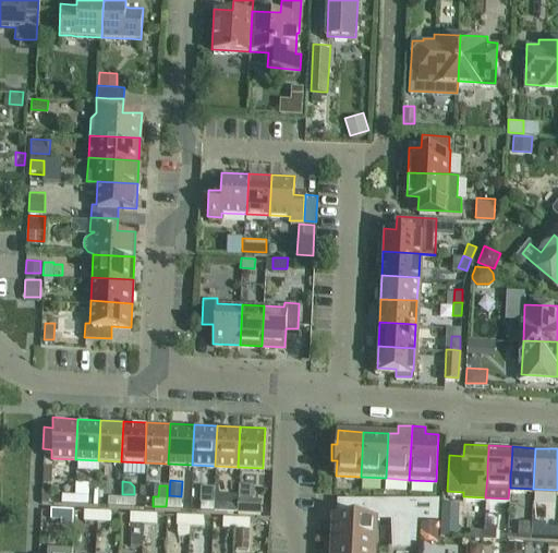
[(213,499),(213,508),(226,509),(227,490),(215,490),(214,499),(213,499)]
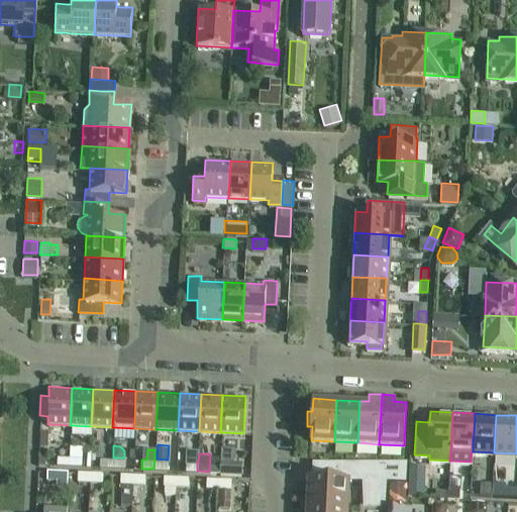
[(56,464),(67,465),(68,455),(56,454),(56,464)]
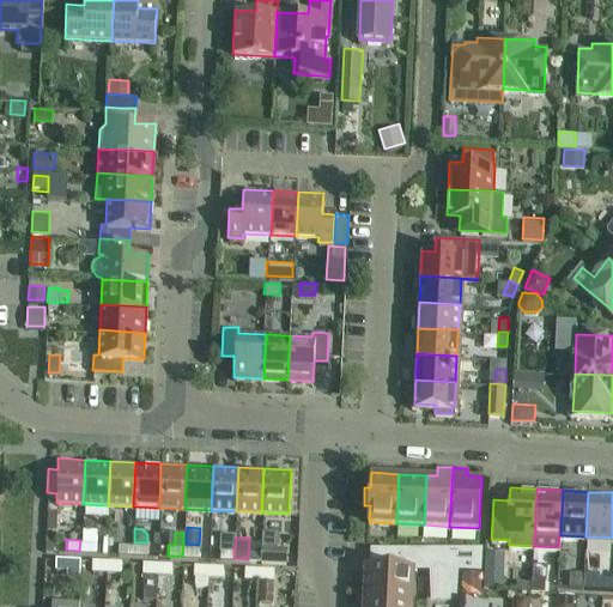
[(80,540),(79,551),(96,552),(96,540),(80,540)]
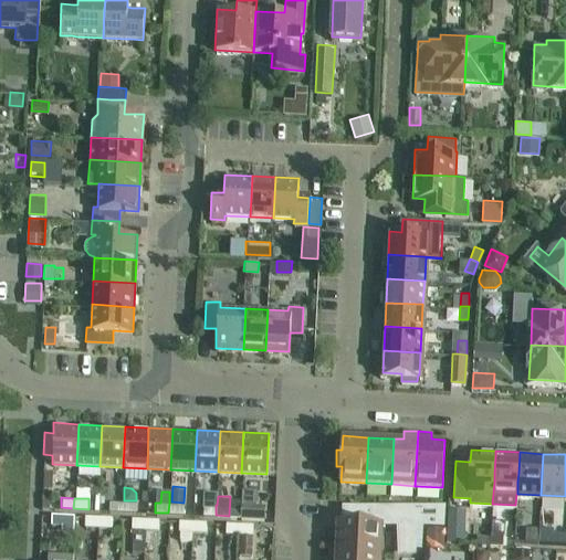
[(108,509),(121,510),(122,500),(108,499),(108,509)]
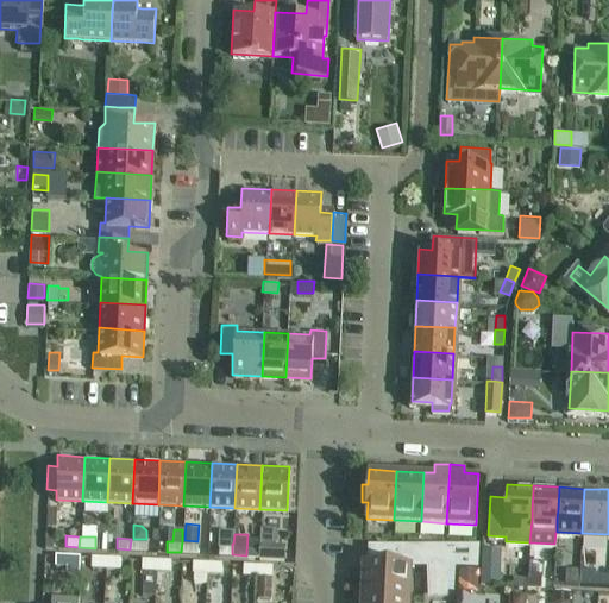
[(131,539),(130,550),(145,551),(146,540),(131,539)]
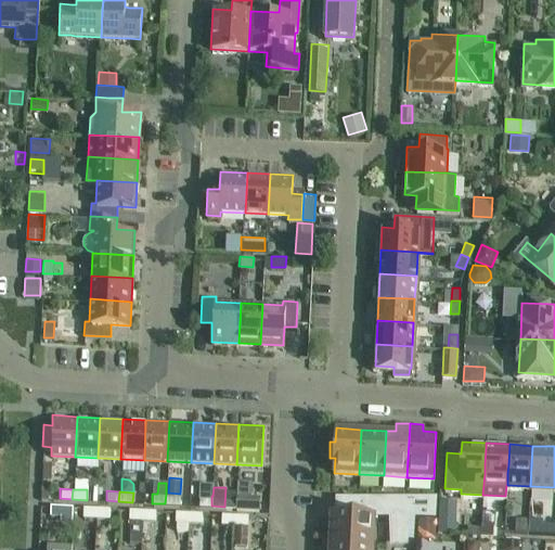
[(166,494),(165,503),(179,504),(179,495),(166,494)]
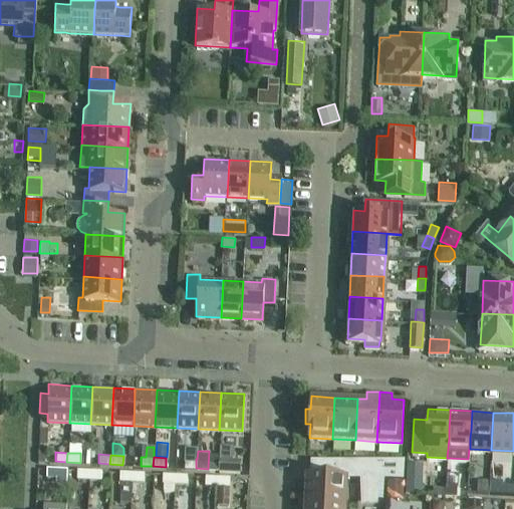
[(221,457),(220,469),(240,469),(240,458),(221,457)]
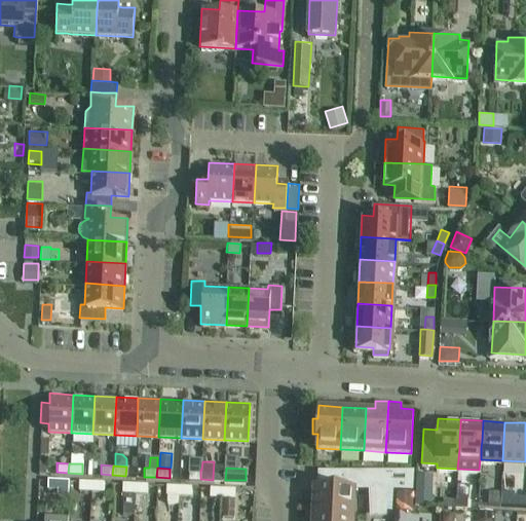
[(317,485),(355,487),(368,486),(370,513),(386,513),(387,487),(404,487),(414,487),(414,468),(318,469),(317,478),(317,485)]
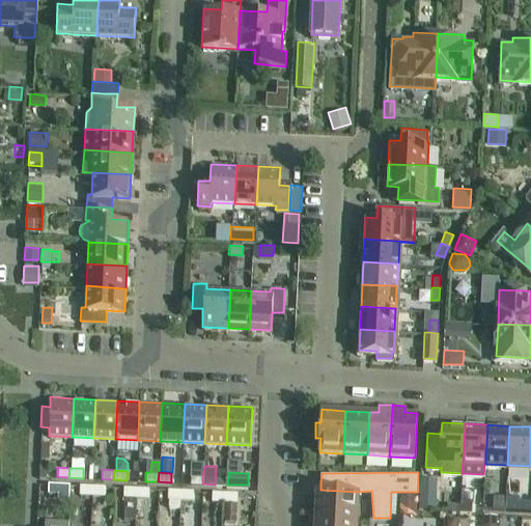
[(190,483),(202,483),(202,474),(190,474),(190,483)]
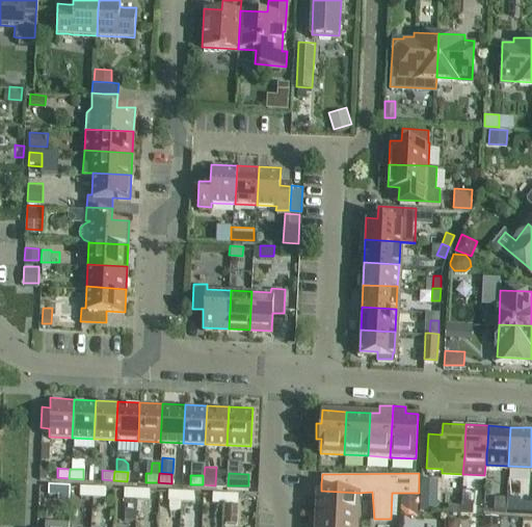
[(60,483),(47,482),(47,492),(60,493),(60,483)]
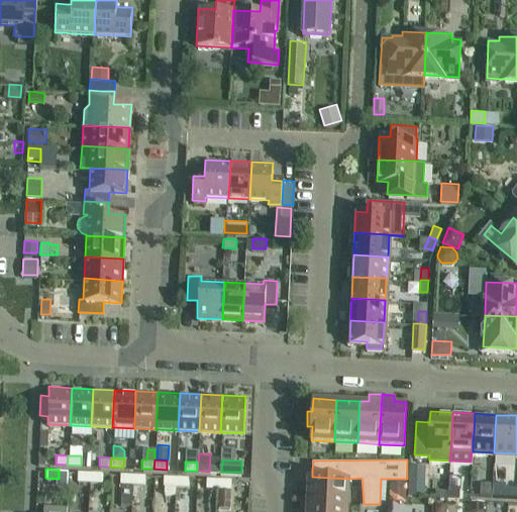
[(77,480),(88,481),(89,471),(77,471),(77,480)]
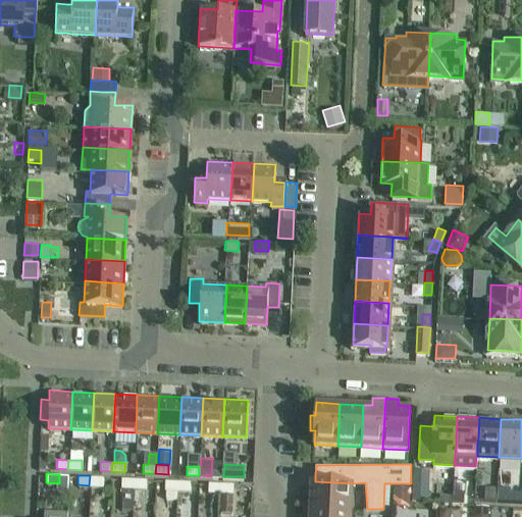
[(90,475),(89,485),(102,485),(103,476),(90,475)]
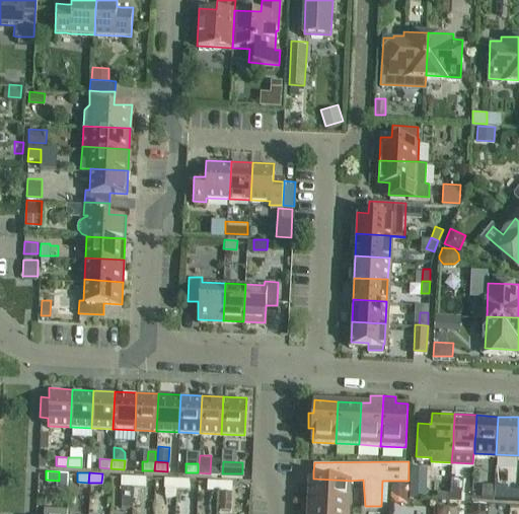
[(122,484),(132,485),(132,475),(121,474),(120,484),(122,484)]
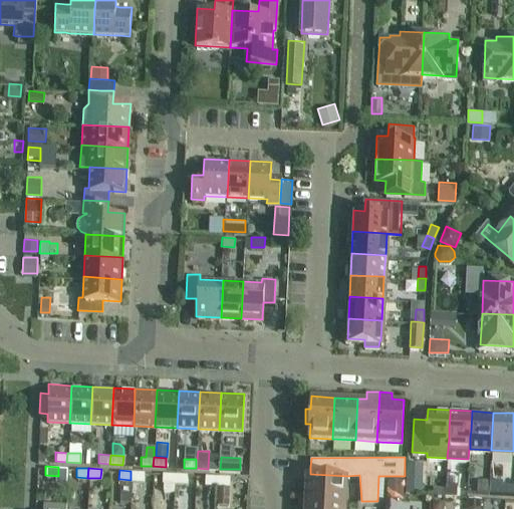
[(131,471),(131,480),(144,480),(144,471),(131,471)]
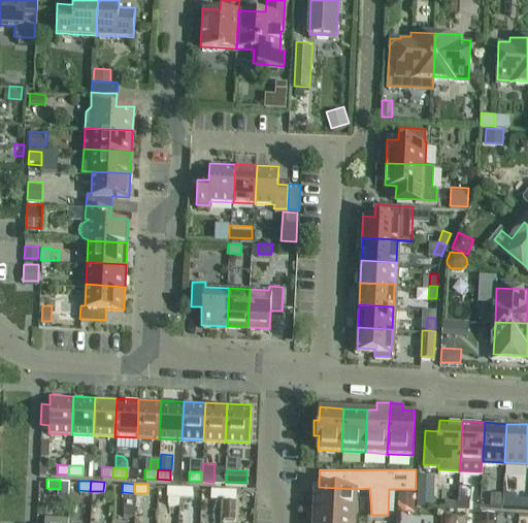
[(166,494),(178,495),(178,486),(166,485),(166,494)]
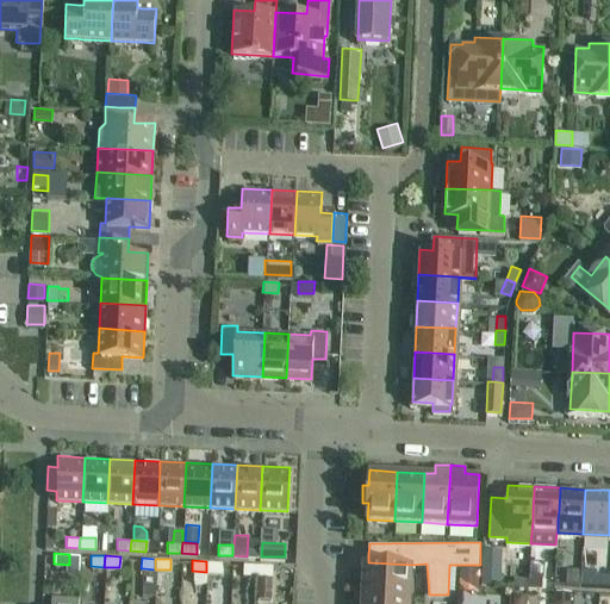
[(206,561),(206,572),(221,573),(222,561),(206,561)]
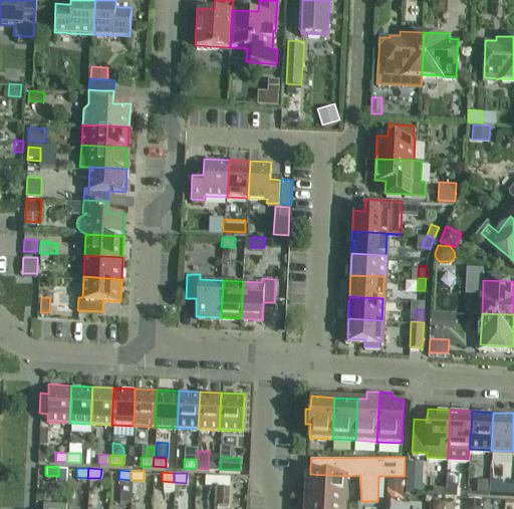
[(204,483),(217,484),(217,475),(204,474),(204,483)]
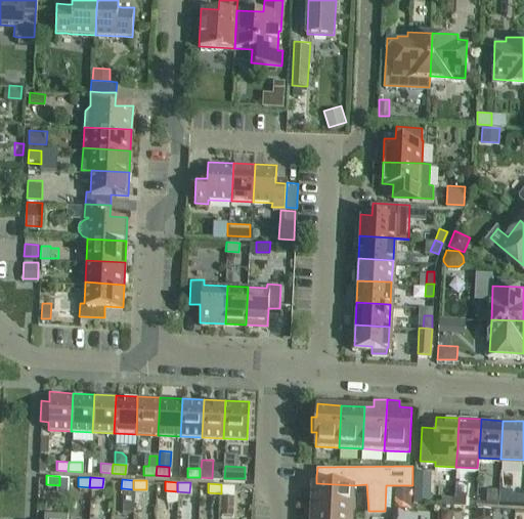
[(312,483),(311,504),(353,507),(354,485),(316,483),(312,483)]
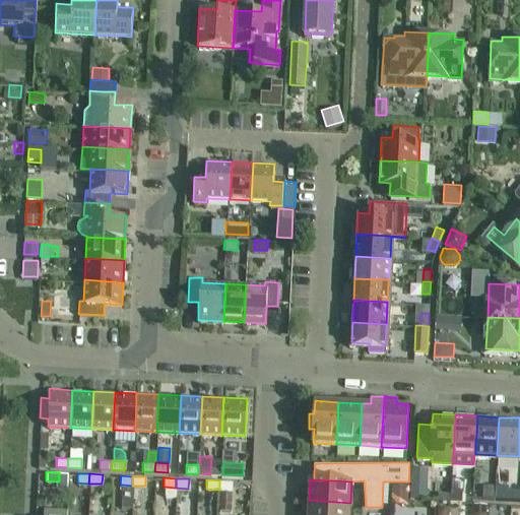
[(219,480),(219,490),(220,490),(232,491),(232,481),(219,480)]
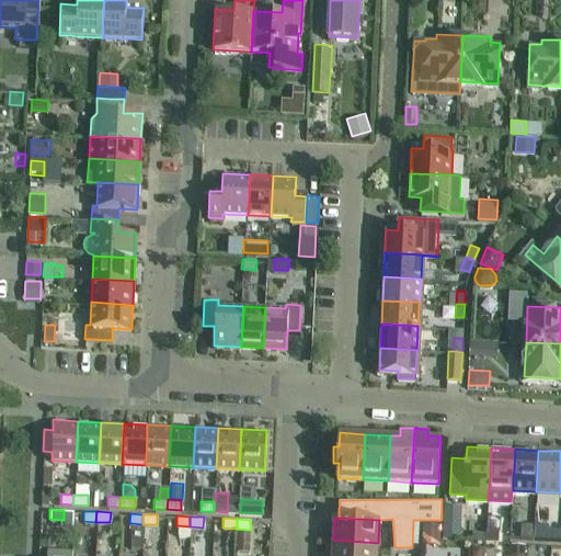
[(423,522),(422,543),(441,543),(442,520),(431,520),(431,522),(423,522)]
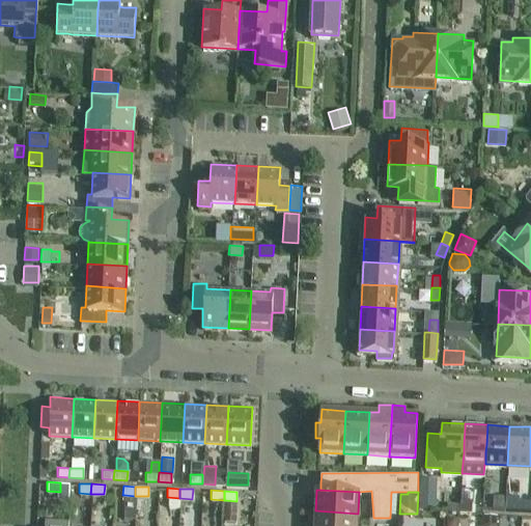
[(493,506),(505,506),(518,507),(518,494),(494,493),(493,506)]
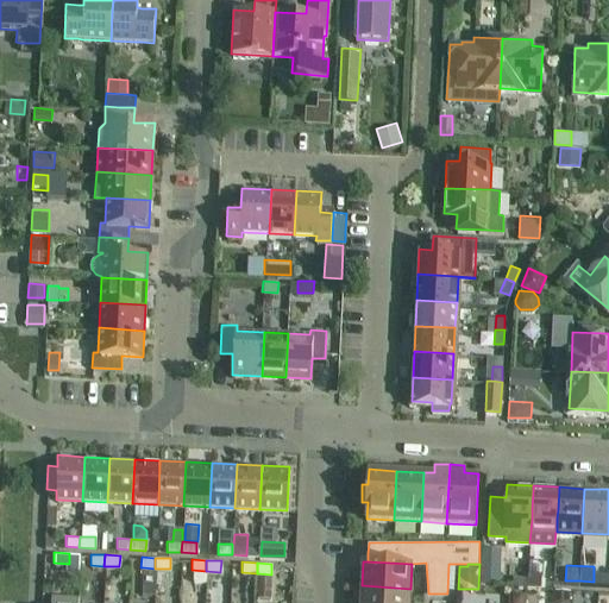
[(482,566),(482,579),(498,580),(498,567),(482,566)]
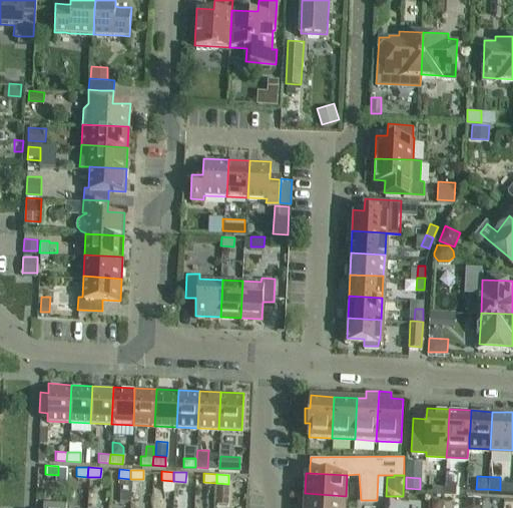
[(129,498),(130,479),(120,478),(119,498),(129,498)]
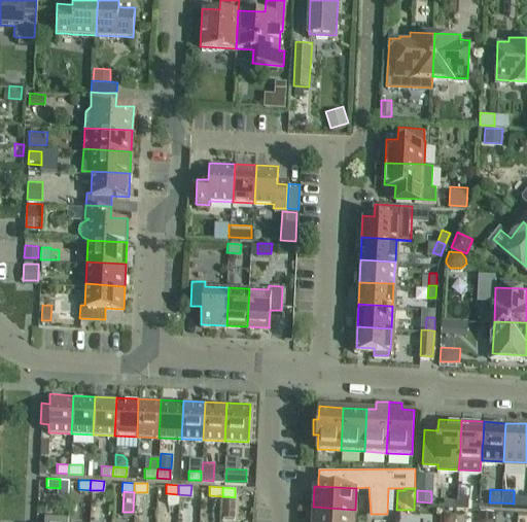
[(457,497),(457,506),(469,507),(469,498),(469,494),(458,493),(457,497)]
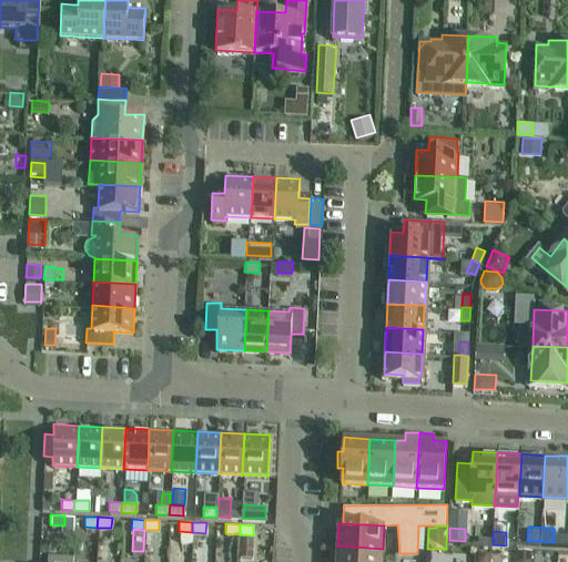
[(252,554),(253,535),(241,534),(240,554),(252,554)]
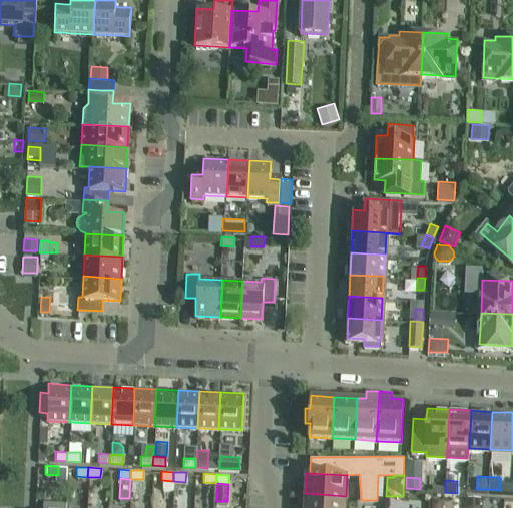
[(433,492),(445,492),(445,484),(433,484),(433,492)]
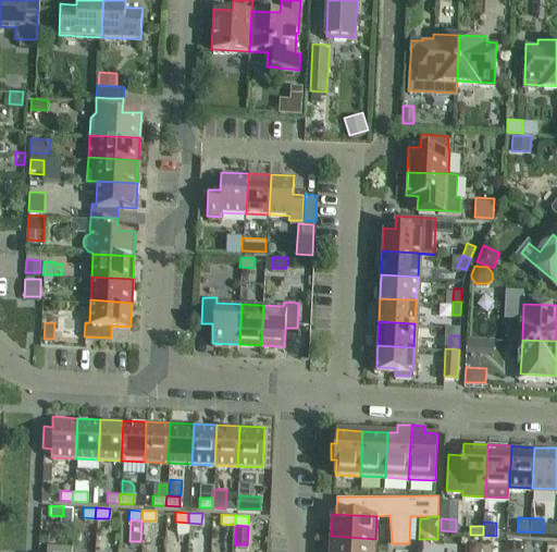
[(331,536),(330,551),(374,551),(375,539),(331,536)]
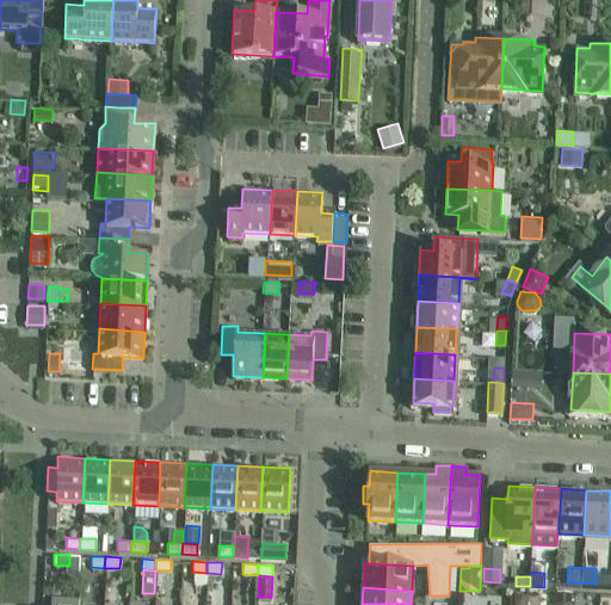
[(556,588),(556,604),(565,604),(571,604),(572,590),(556,588)]
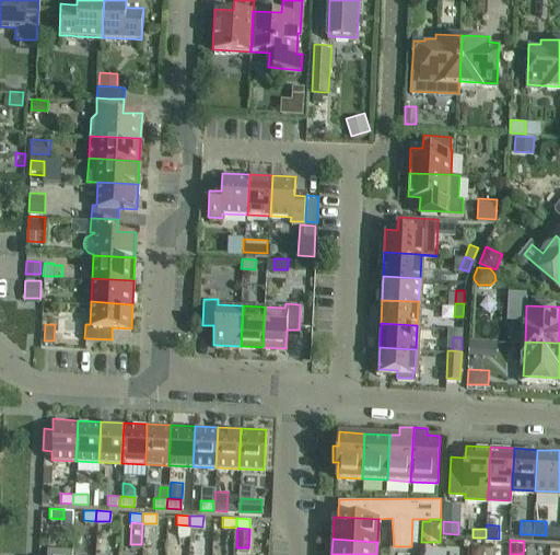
[(473,543),(470,548),(473,554),(475,554),(480,554),(483,554),(486,548),(483,543),(478,541),(473,543)]
